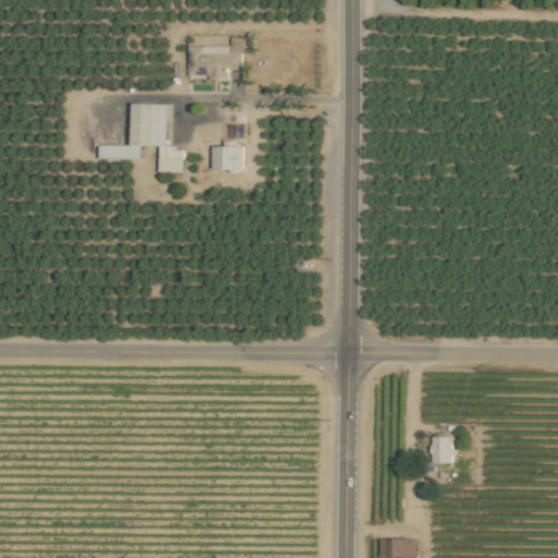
[(189,77),(228,76),(228,70),(242,70),(242,51),(251,51),(250,37),(230,37),(231,45),(189,46),(189,77)]
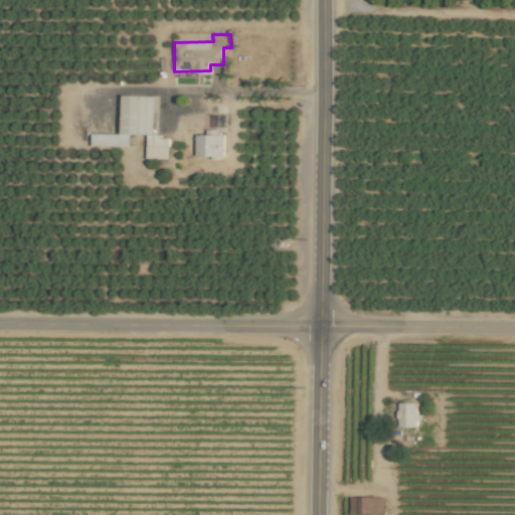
[(156,96),(124,95),(123,134),(94,134),(93,146),(131,146),(131,134),(148,135),(147,158),(169,159),(169,136),(155,136),(156,96)]
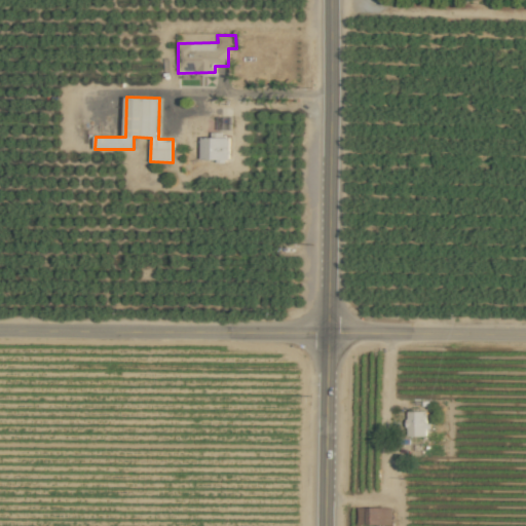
[(201,159),(229,159),(230,138),(201,137),(201,159)]
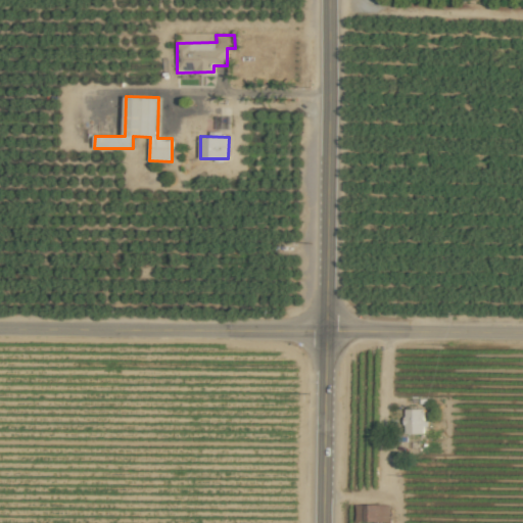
[(424,408),(405,409),(406,434),(425,433),(424,408)]
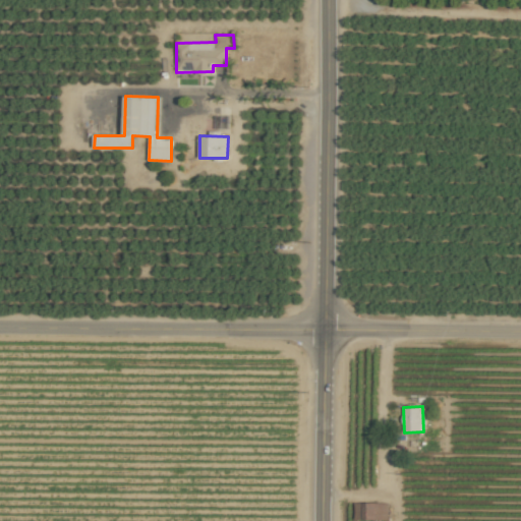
[(355,503),(355,519),(389,518),(389,502),(355,503)]
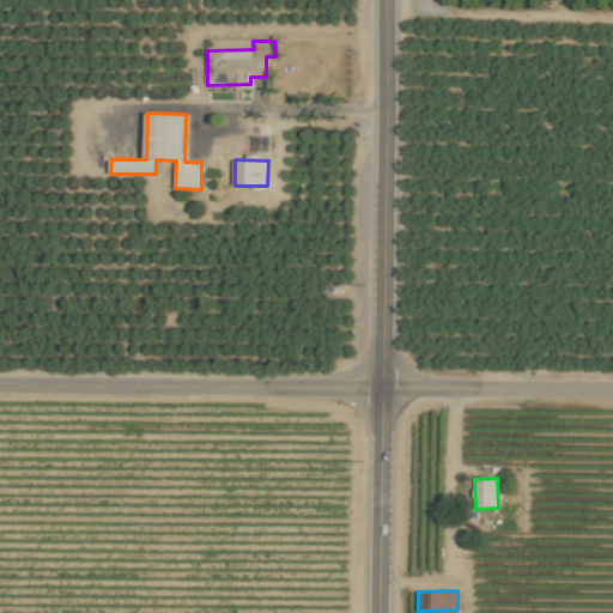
All buildings are outlined.
